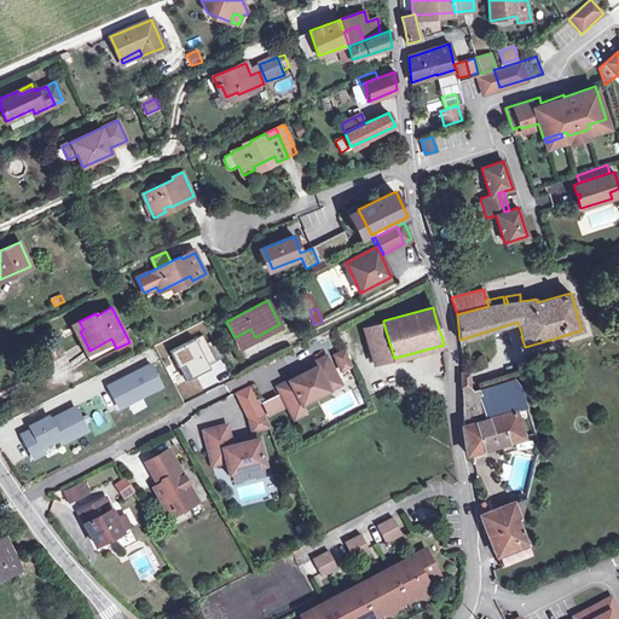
[(71,327),(86,353),(90,351),(80,331),(84,329),(79,322),(71,327)]
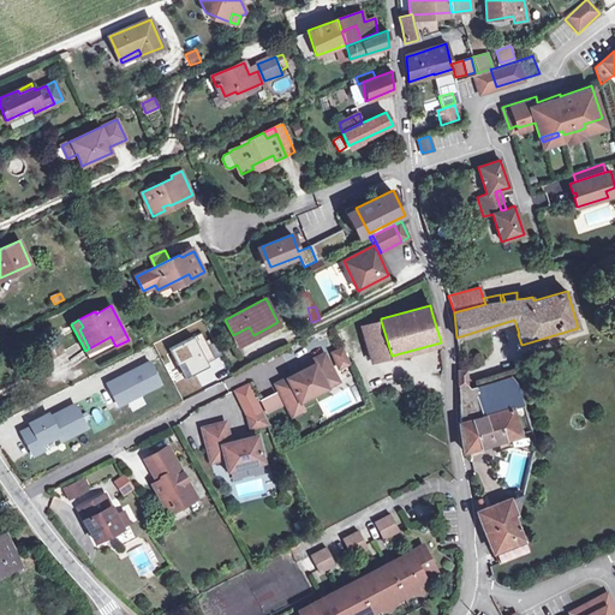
[(392,356),(381,321),(363,326),(372,360),(392,356)]
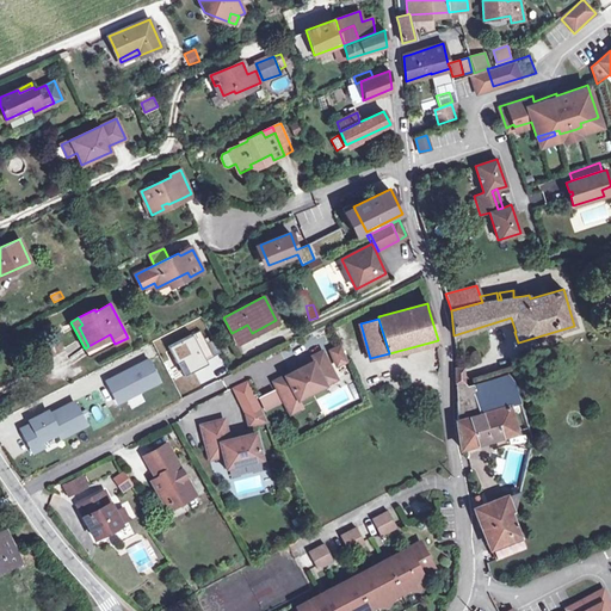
[(247,325),(232,333),(235,341),(252,333),(247,325)]
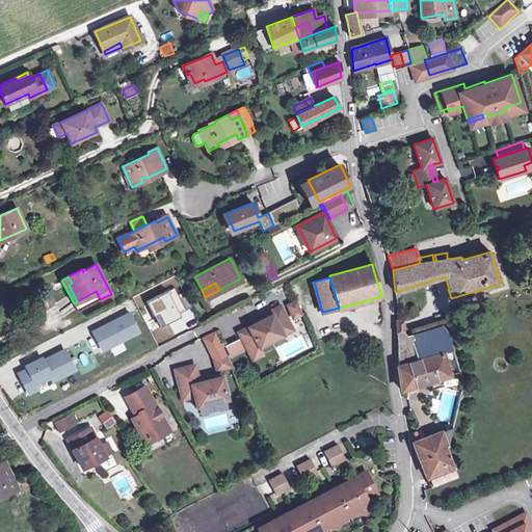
[(174,290),(150,302),(156,316),(161,314),(166,326),(182,319),(179,313),(184,311),(174,290)]
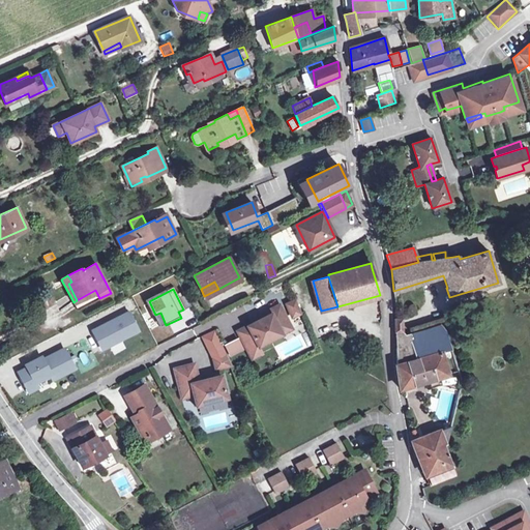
[(77,300),(74,302),(78,310),(99,298),(95,290),(77,300)]
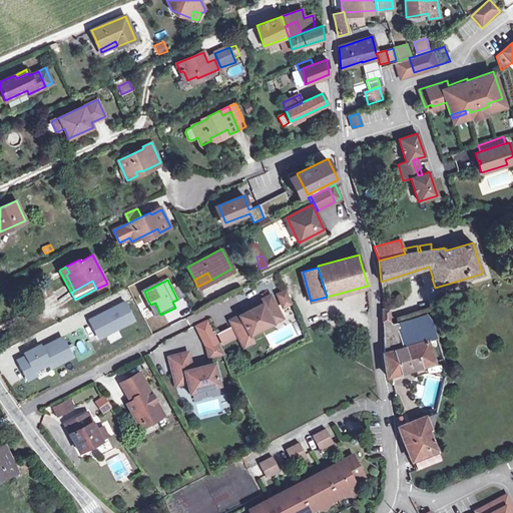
[(284,303),(285,306),(291,303),(286,292),(277,296),(281,304),(284,303)]
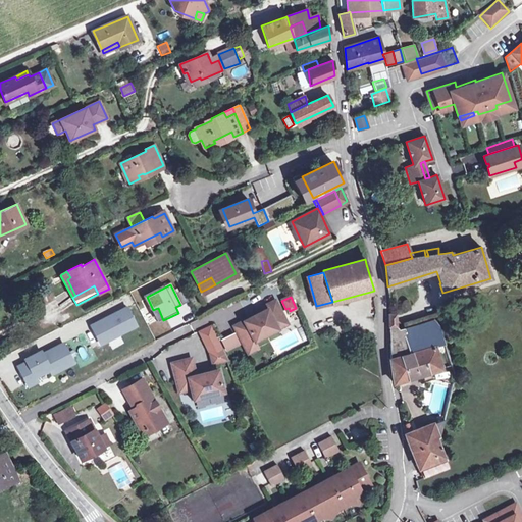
[(264,307),(265,310),(248,319),(233,327),(248,353),(257,348),(254,342),(276,329),(272,321),(281,316),(274,301),(264,307)]
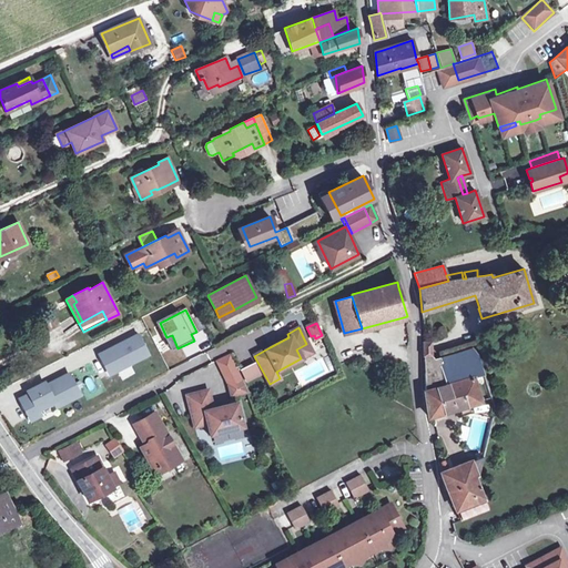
[(138,334),(99,354),(110,375),(148,355),(138,334)]
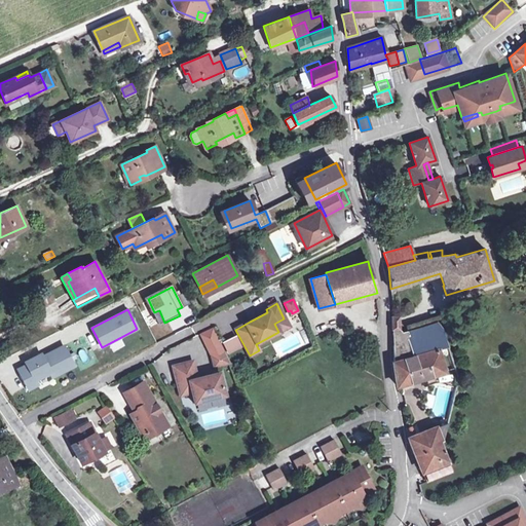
[(250,322),(267,312),(266,309),(249,318),(250,322)]
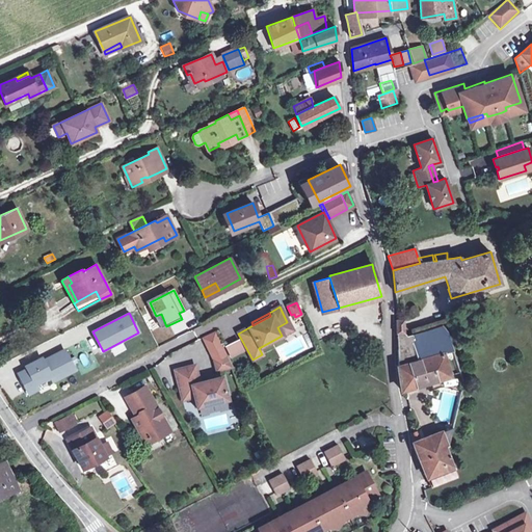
[(277,327),(282,336),(292,330),(287,322),(277,327)]
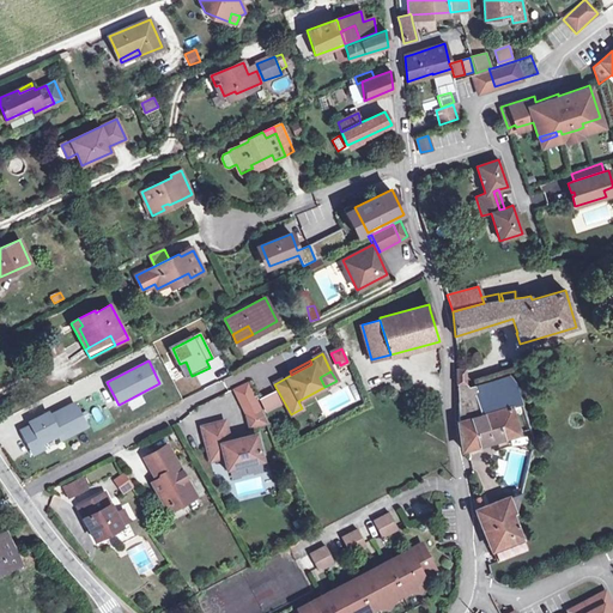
[(466,402),(459,405),(459,420),(457,422),(462,449),(517,432),(509,405),(521,402),(515,381),(509,375),(468,387),(467,384),(466,384),(457,383),(457,389),(462,389),(466,402)]
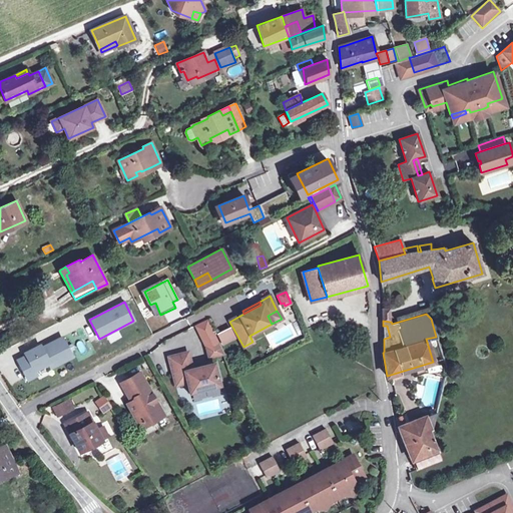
[(196,327),(207,357),(223,353),(208,322),(196,327)]
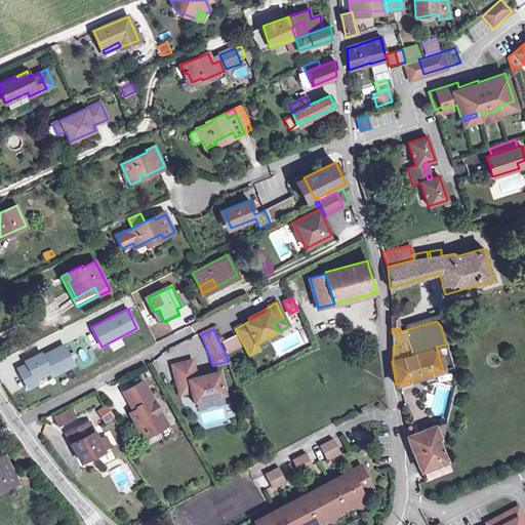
[(27,365),(19,369),(29,388),(37,384),(36,380),(51,372),(54,377),(75,367),(64,346),(43,357),(42,353),(25,362),(27,365)]
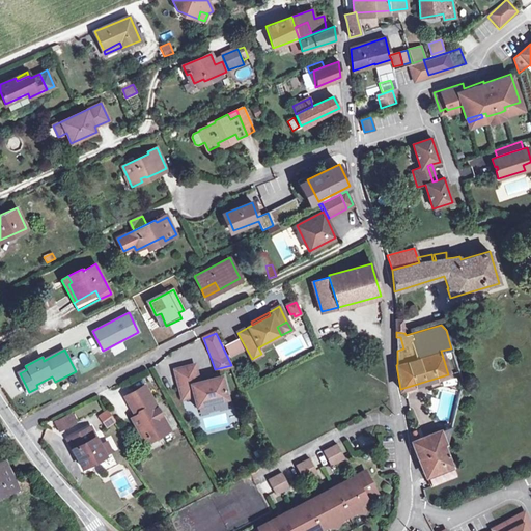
[(192,374),(177,379),(182,398),(194,396),(196,406),(227,398),(221,375),(199,382),(194,364),(190,365),(192,374)]
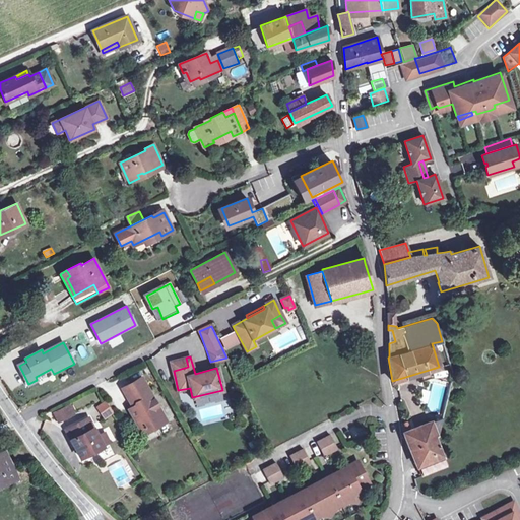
[(172,362),(174,371),(188,367),(186,358),(172,362)]
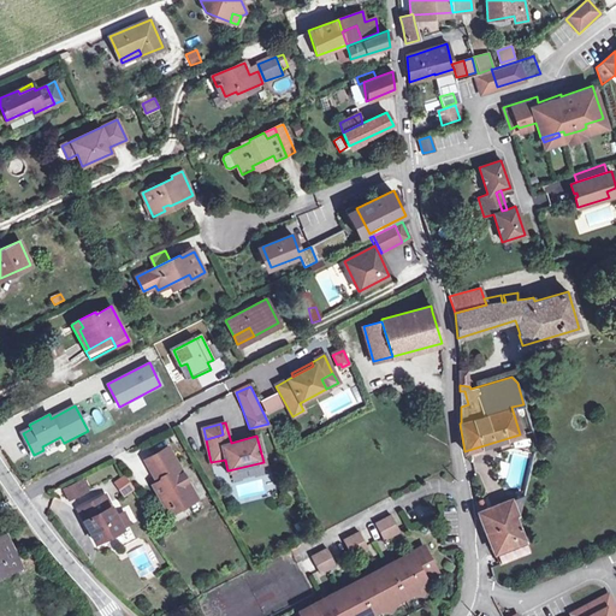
[(169,446),(150,457),(161,477),(161,480),(159,481),(154,484),(169,509),(173,505),(182,501),(184,505),(197,498),(169,446)]
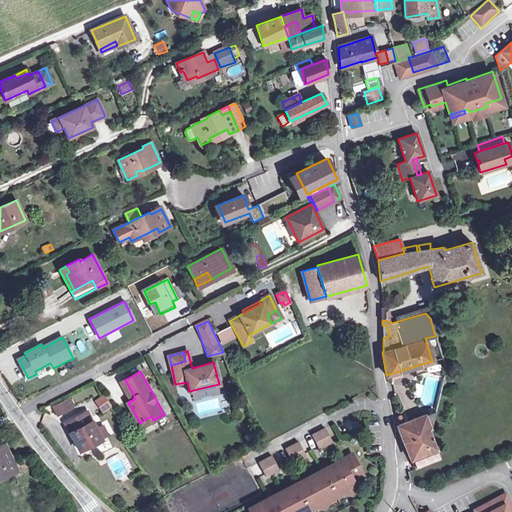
[(134,396),(125,380),(122,382),(132,400),(134,399),(134,396)]
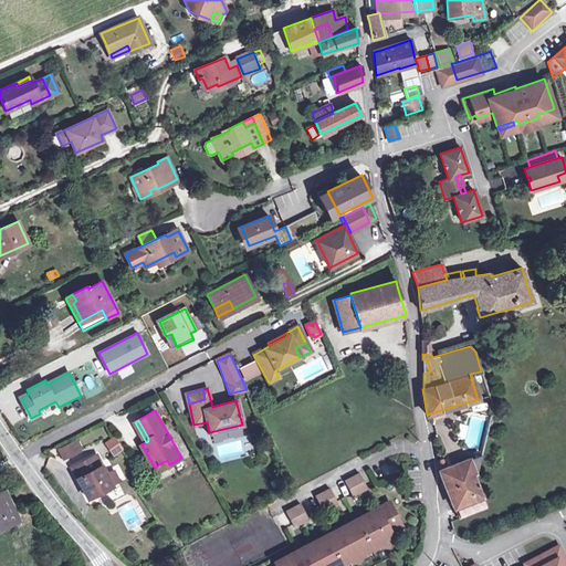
[(60,450),(63,458),(77,450),(74,443),(60,450)]
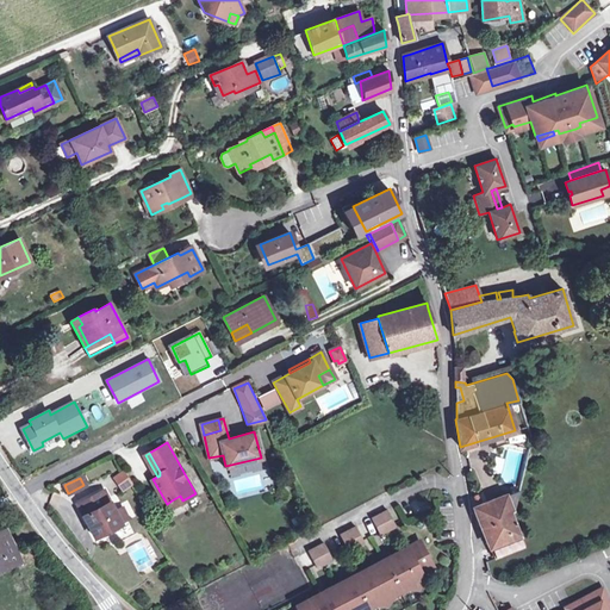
[(120,523),(119,521),(114,510),(104,490),(78,504),(94,536),(120,523)]
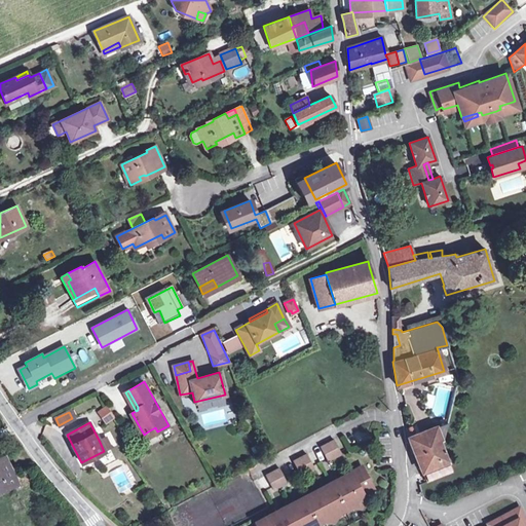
[(409,438),(419,463),(421,471),(425,481),(453,471),(441,444),(447,422),(409,438)]
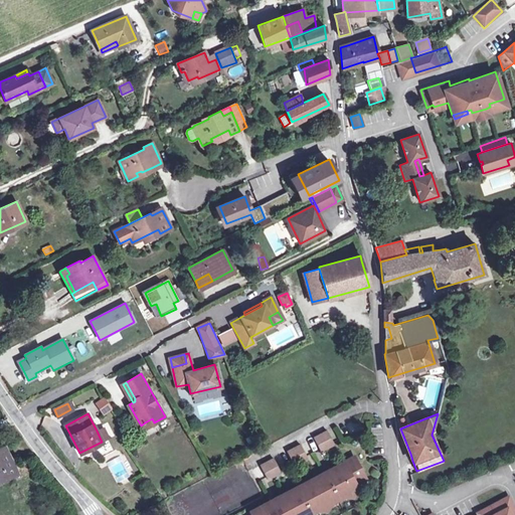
[(103,427),(97,431),(101,440),(107,437),(103,427)]
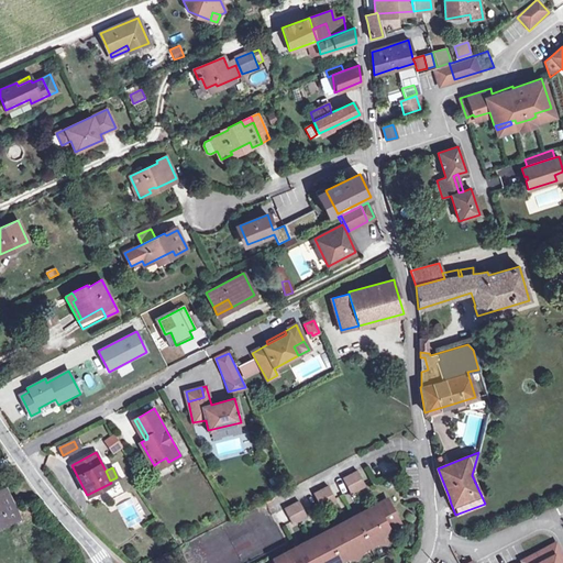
[(357,471),(350,474),(357,489),(365,485),(357,471)]
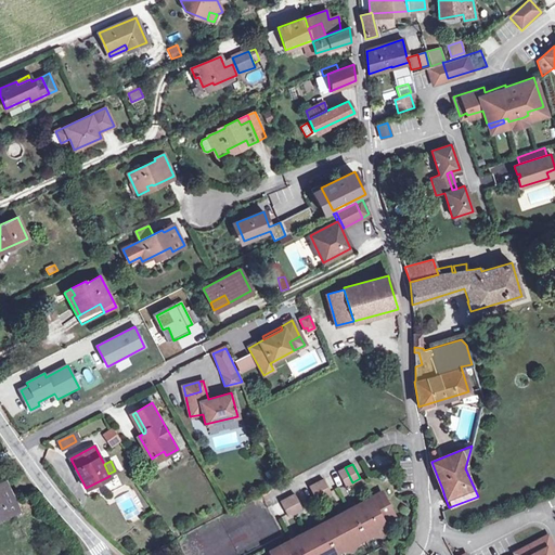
[(352,482),(345,467),(338,472),(345,486),(352,482)]
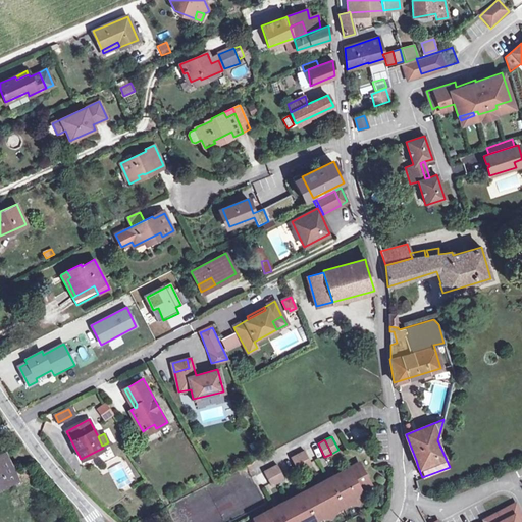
[(304,451),(298,454),(305,467),(311,464),(304,451)]
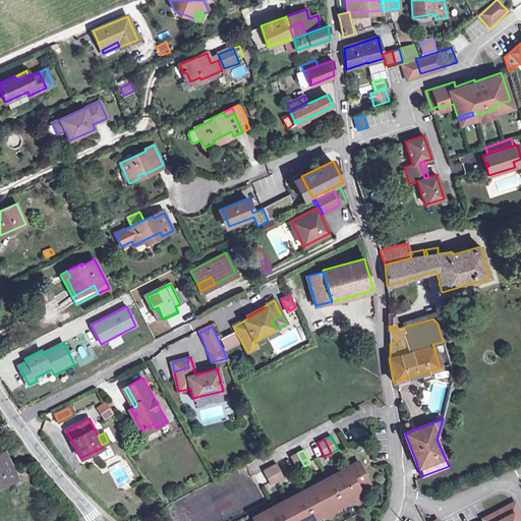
[(304,466),(297,453),(290,457),(297,470),(304,466)]
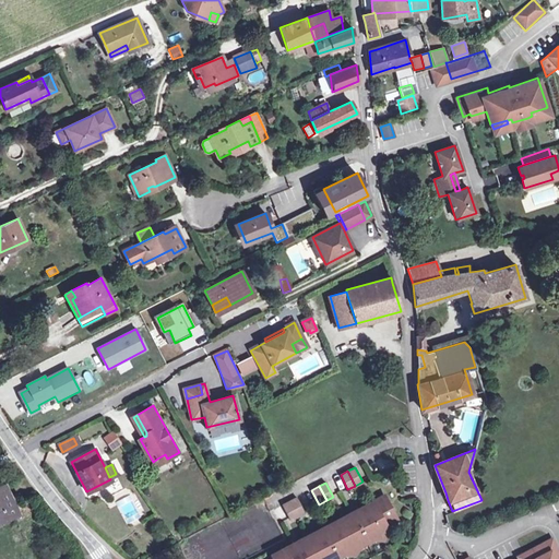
[(0,521),(14,514),(1,487),(0,487),(0,521)]
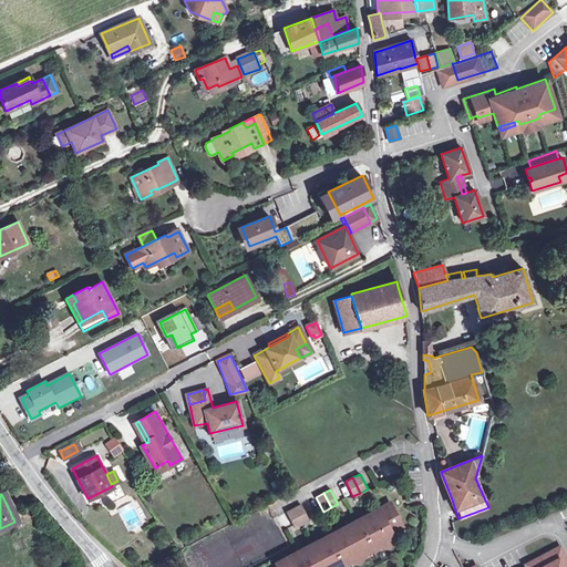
[(300,556),(297,550),(274,563),(276,566),(329,566),(332,566),(336,566),(342,564),(357,556),(356,554),(361,550),(362,553),(371,548),(380,544),(379,542),(392,534),(390,532),(402,526),(389,502),(370,512),(361,516),(363,522),(358,525),(352,528),(350,523),(341,527),(326,535),(329,540),(323,543),(320,538),(311,543),(302,547),(306,553),(300,556)]
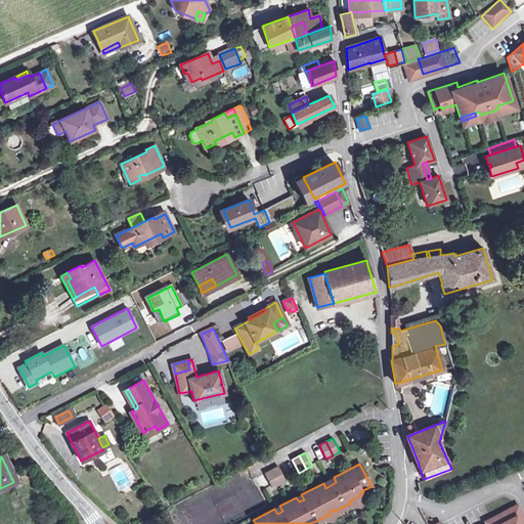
[(278,467),(271,470),(278,483),(286,480),(278,467)]
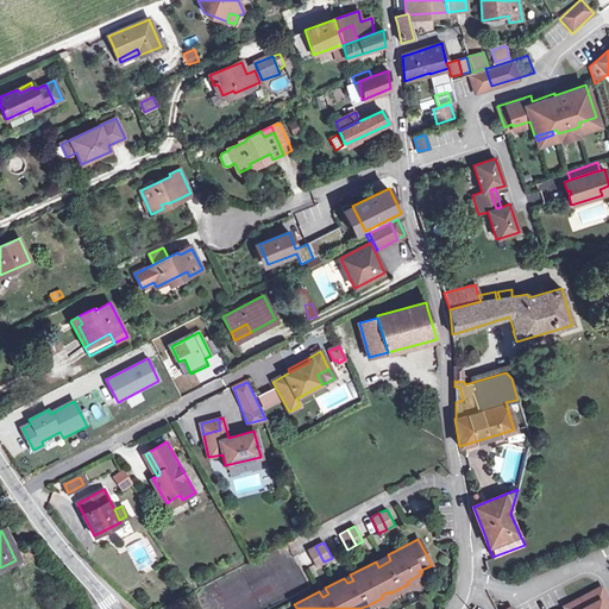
[(324,562),(315,546),(308,550),(315,566),(324,562)]
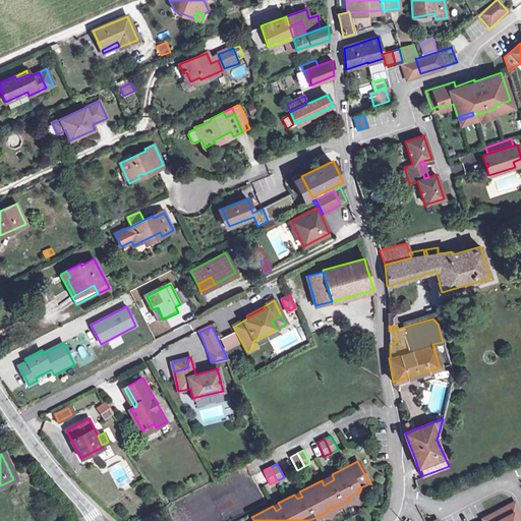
[(348,498),(349,500),(356,501),(360,490),(348,498)]
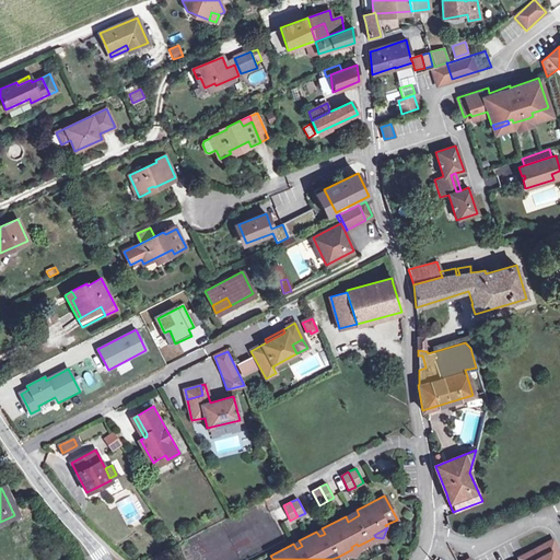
[(552,540),(518,558),(520,559),(553,559),(553,557),(559,553),(552,540)]
